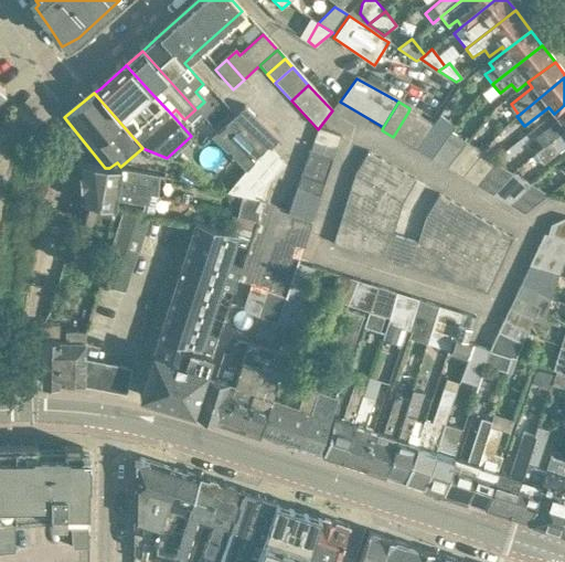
[(535,138),(543,148),(564,130),(564,105),(554,114),(558,120),(535,138)]
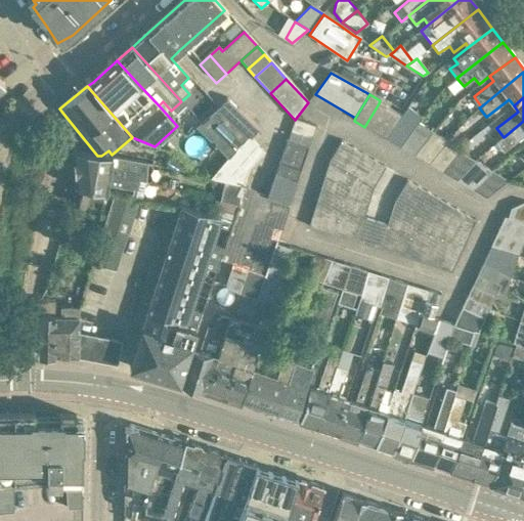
[(218,107),(248,137),(250,139),(259,129),(228,99),(218,107)]
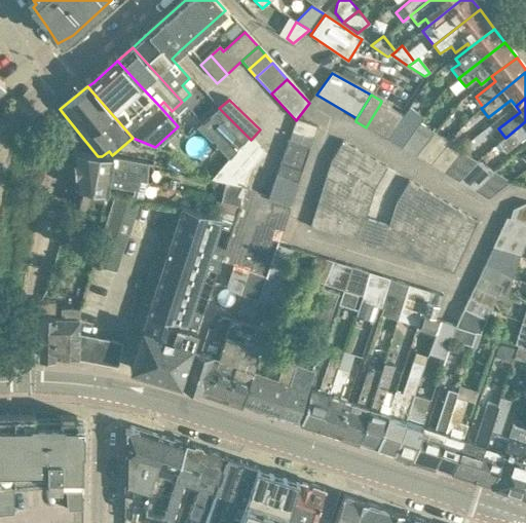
[(366,127),(376,134),(390,110),(380,104),(366,127)]
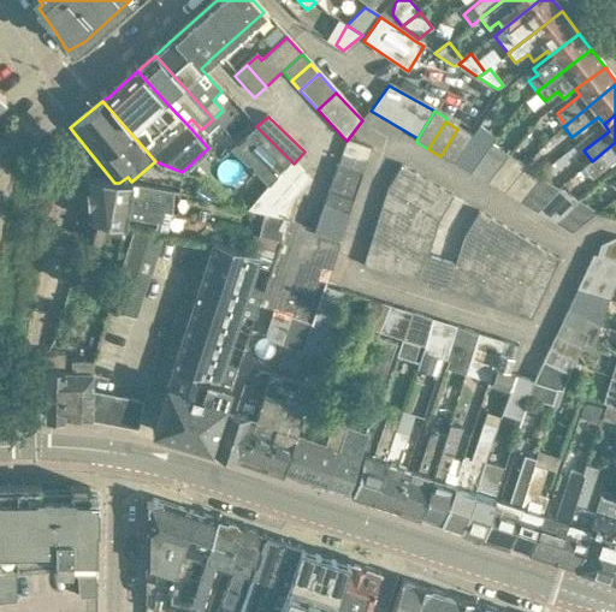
[(270,186),(291,161),(256,126),(230,150),(270,186)]
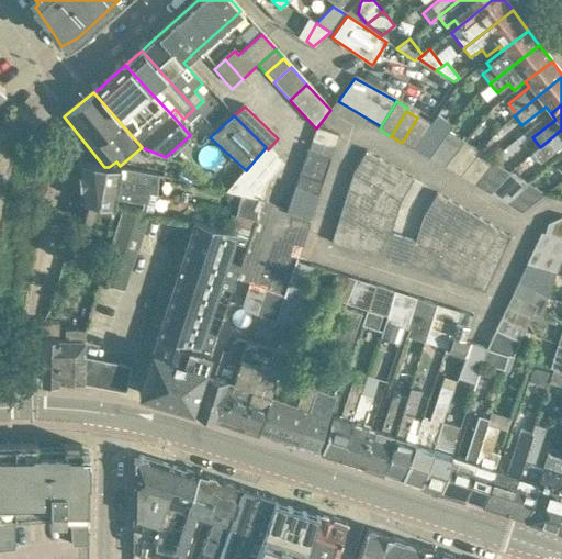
[(428,125),(414,151),(428,159),(445,132),(450,125),(437,115),(430,125),(429,124),(428,125)]
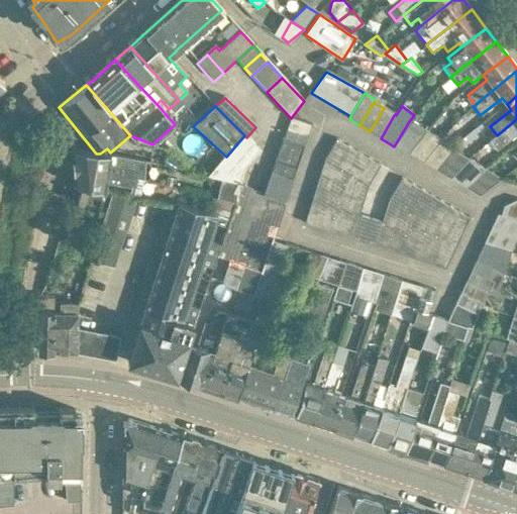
[(395,114),(384,108),(370,131),(381,138),(394,115),(395,114)]
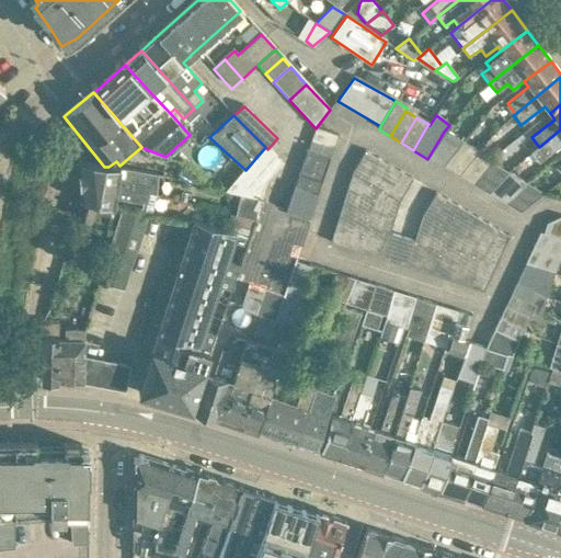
[(451,126),(449,125),(444,132),(427,159),(443,168),(460,141),(447,134),(451,126)]
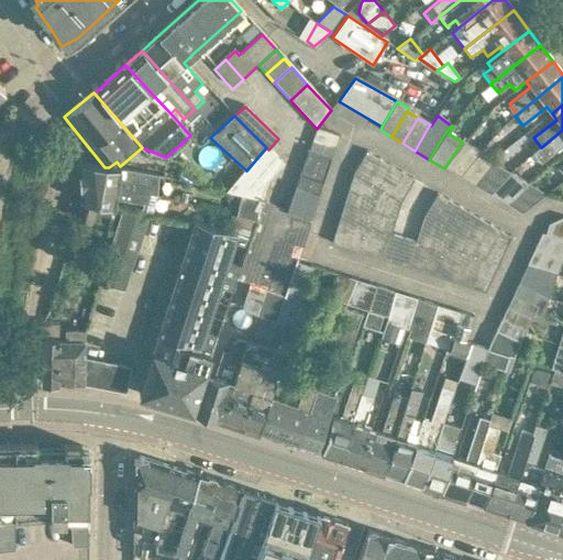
[(339,136),(317,129),(312,141),(335,147),(339,136)]
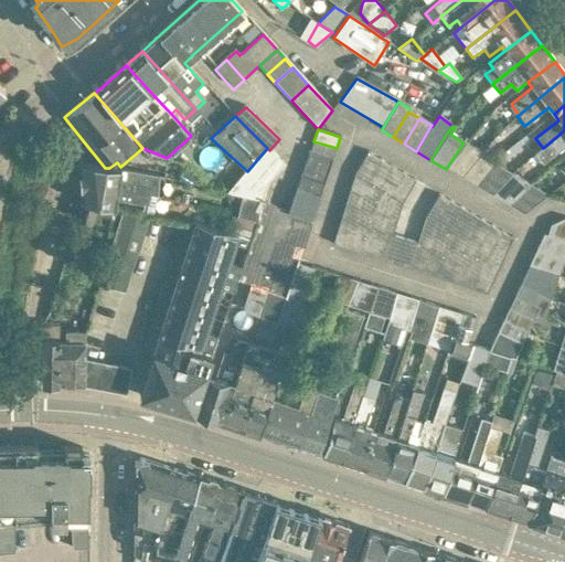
[(564,148),(564,130),(543,148),(534,156),(542,166),(552,159),(564,148)]
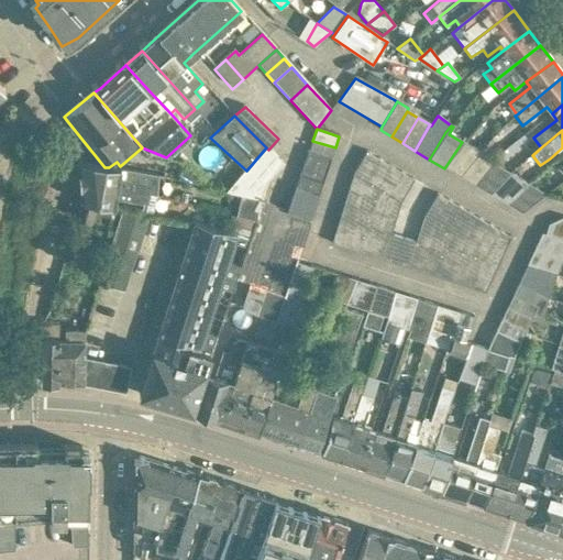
[(312,141),(308,154),(331,161),(335,147),(312,141)]
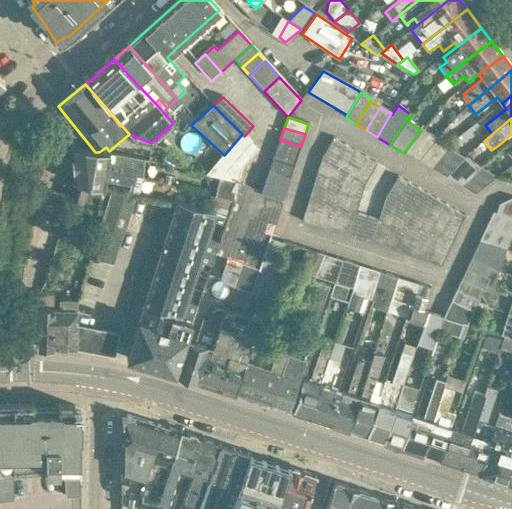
[(434,138),(420,129),(404,153),(418,161),(434,138)]
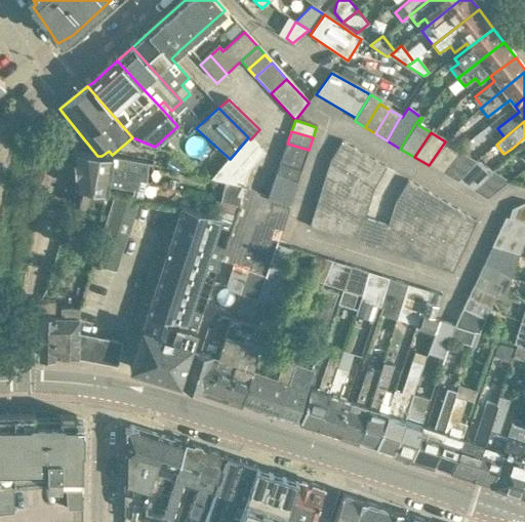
[(211,178),(243,186),(250,169),(265,153),(250,139),(248,137),(230,159),(211,178)]
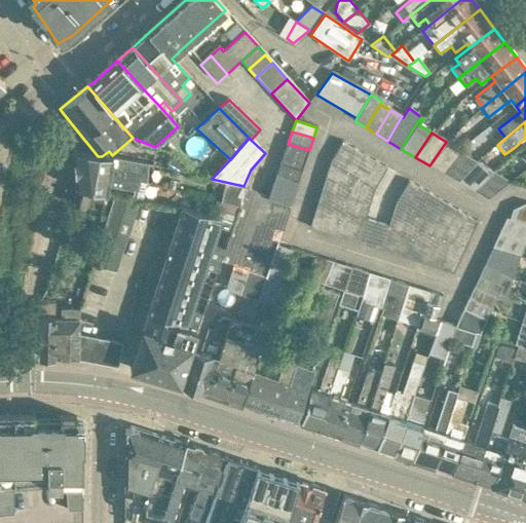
[(331,162),(341,169),(353,148),(343,142),(331,162)]
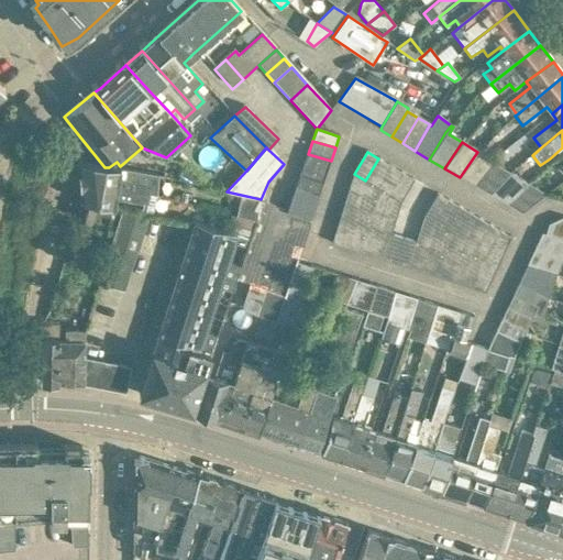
[(494,162),(477,152),(460,177),(475,187),(492,164),(494,162)]
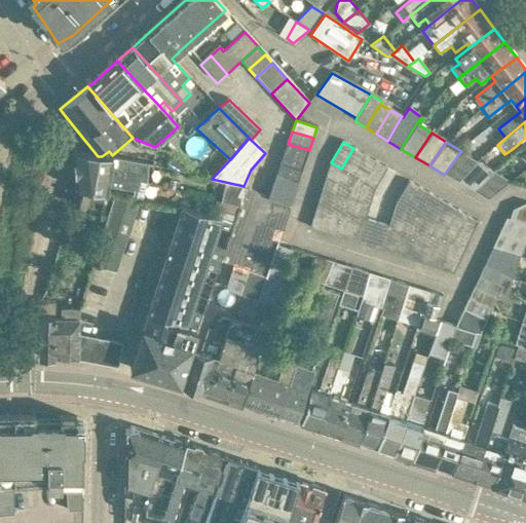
[(297,184),(309,150),(288,144),(287,144),(275,176),(267,199),(290,207),(298,184),(297,184)]
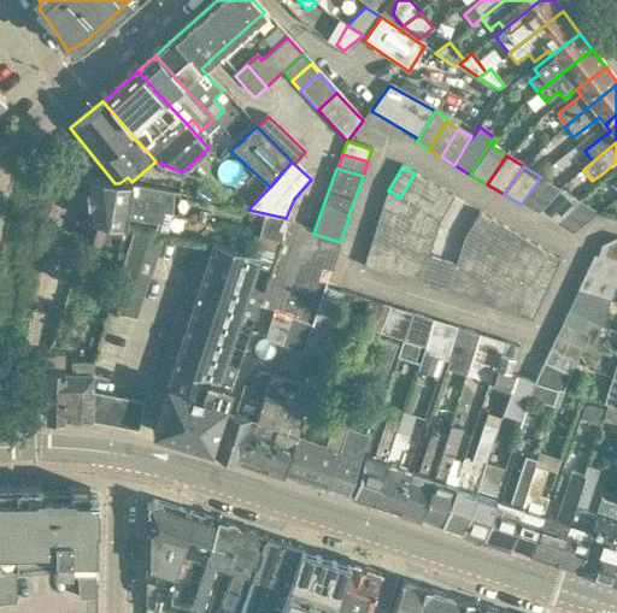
[(428,182),(415,174),(400,198),(412,206),(428,182)]
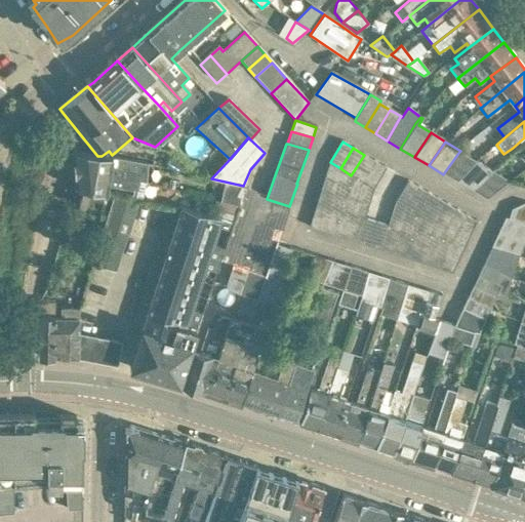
[(147,165),(102,156),(97,156),(73,151),(72,151),(74,170),(144,183),(147,165)]
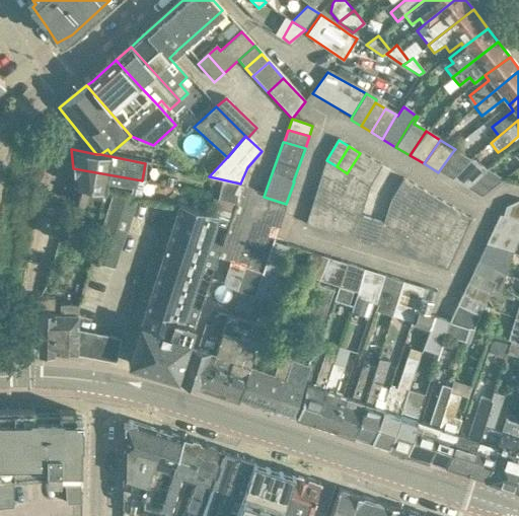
[(438,172),(451,180),(469,161),(453,151),(438,172)]
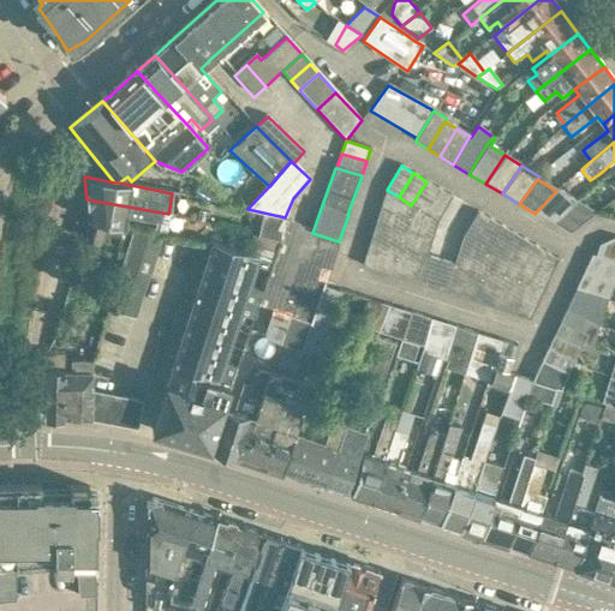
[(411,205),(412,205),(424,214),(440,190),(427,181),(411,205)]
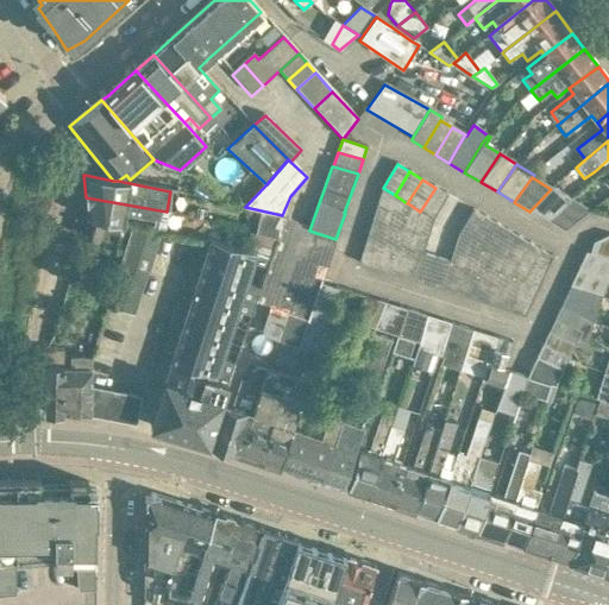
[(201,183),(193,196),(218,201),(219,199),(201,183)]
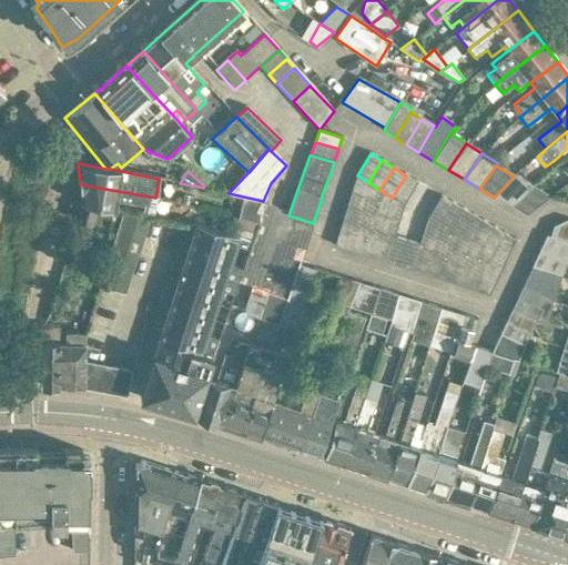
[(351,197),(376,204),(381,190),(379,190),(368,182),(357,175),(351,197)]
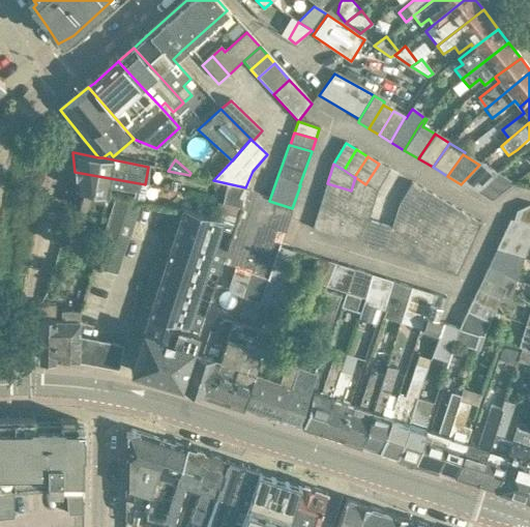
[(389,171),(379,164),(365,184),(377,192),(377,191),(389,171)]
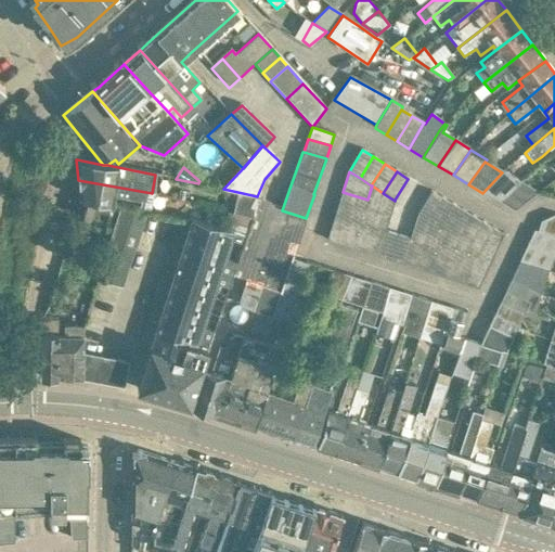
[(482,193),(498,202),(520,182),(502,172),(482,193)]
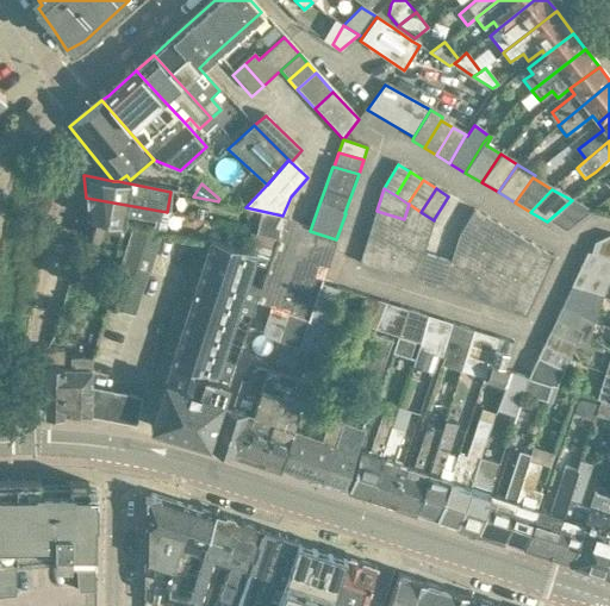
[(167,212),(86,198),(88,219),(111,224),(123,226),(124,217),(155,223),(154,231),(166,233),(169,213),(167,212)]
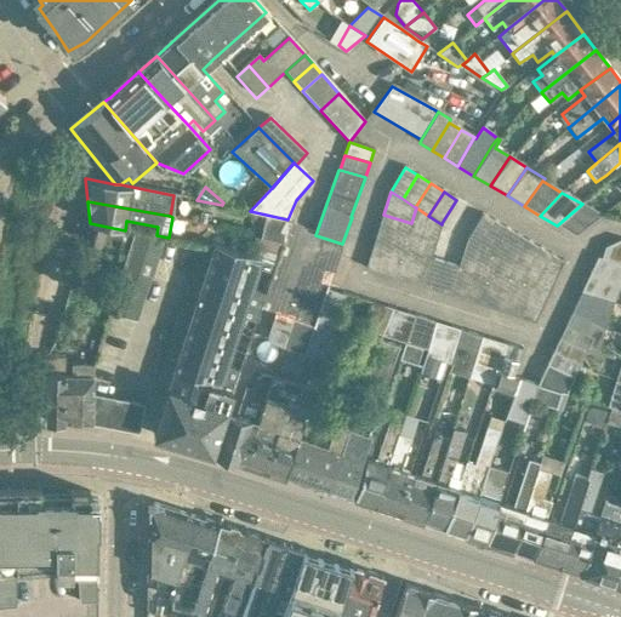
[(603,216),(582,204),(557,226),(576,236),(603,216)]
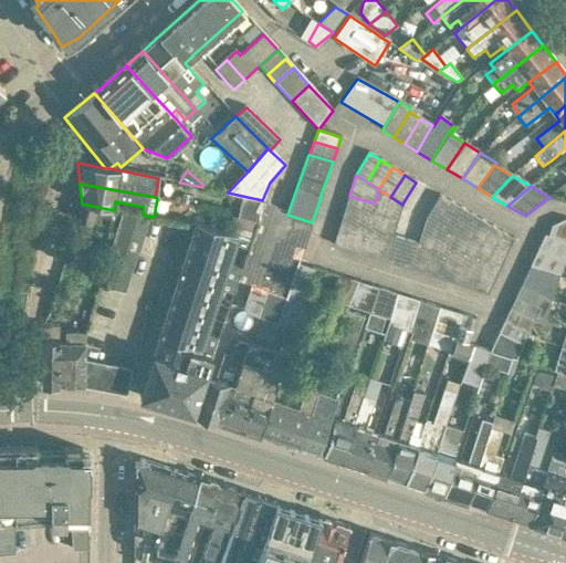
[(379,189),(375,204),(370,216),(397,223),(402,205),(390,197),(379,189)]
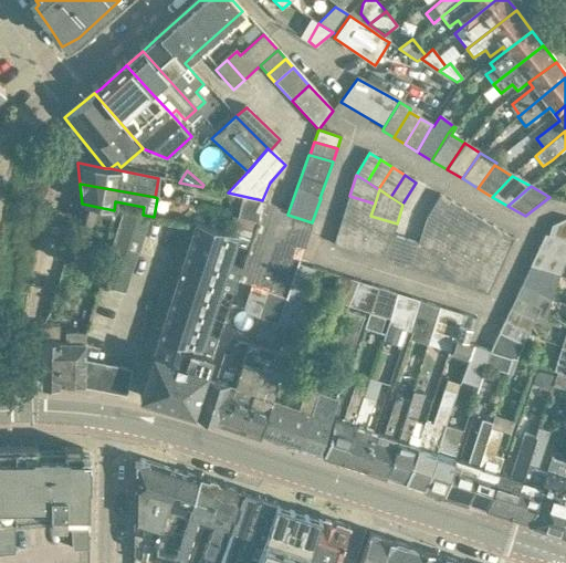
[(345,208),(370,216),(375,204),(349,196),(345,208)]
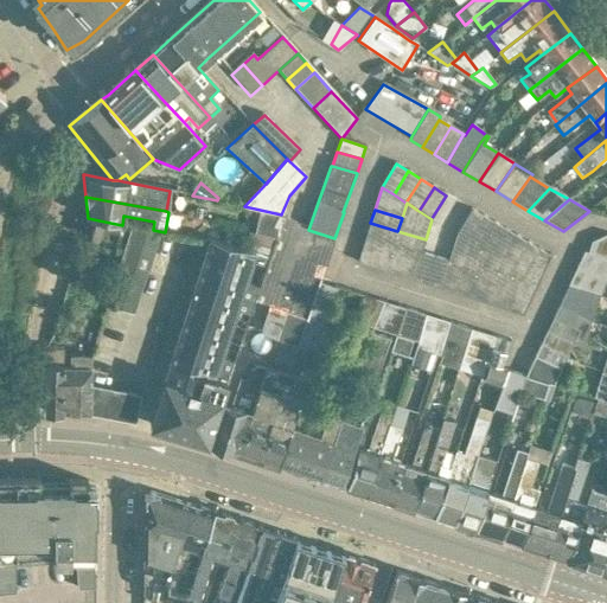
[(471,210),(457,233),(468,241),(483,217),(471,210)]
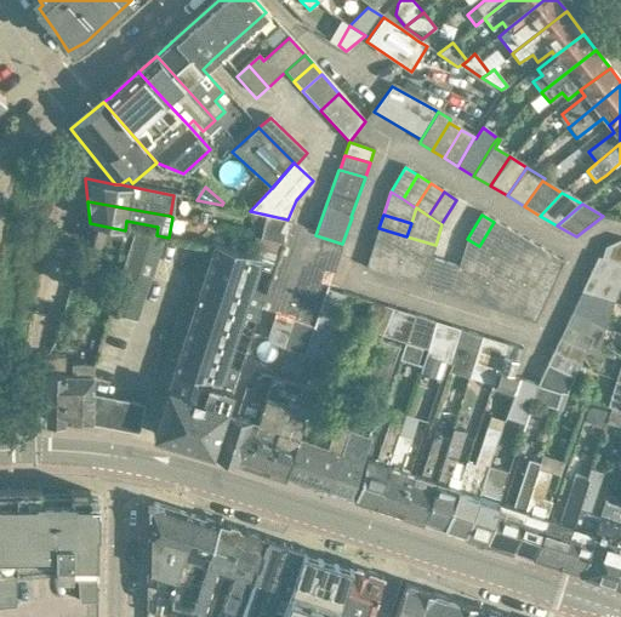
[(288,220),(275,258),(295,264),(305,229),(288,220)]
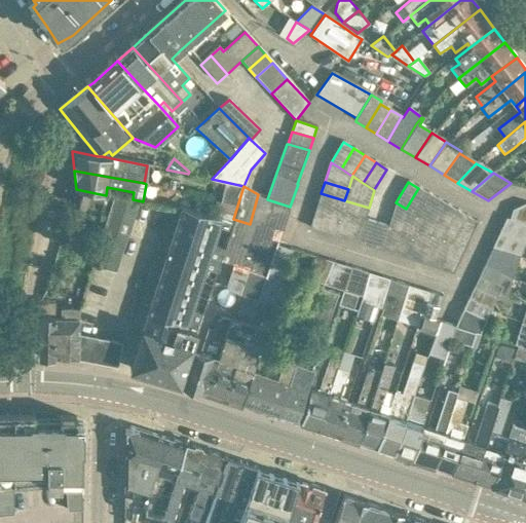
[(428,193),(418,188),(406,209),(416,215),(428,193)]
